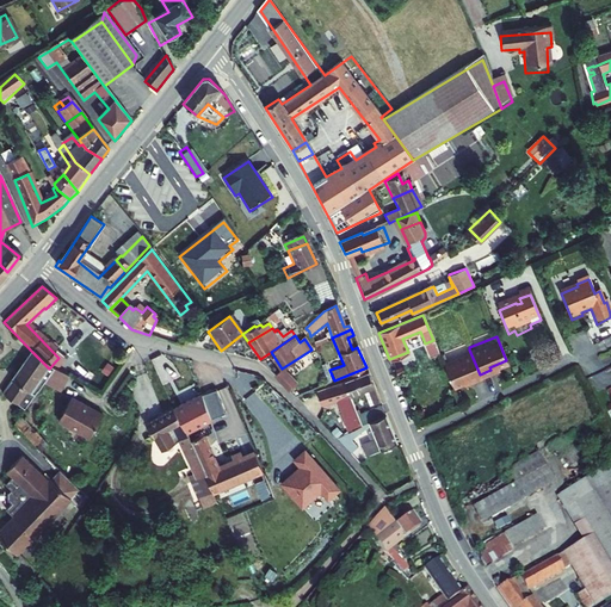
[(469,379),(480,375),(469,350),(442,360),(451,384),(468,378),(469,379)]
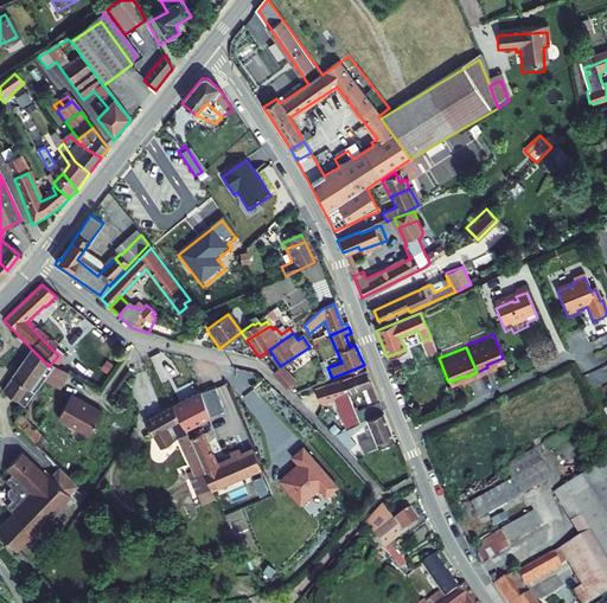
[(52,370),(49,366),(32,350),(27,357),(18,373),(14,377),(4,395),(8,398),(16,403),(26,410),(43,384),(52,370)]
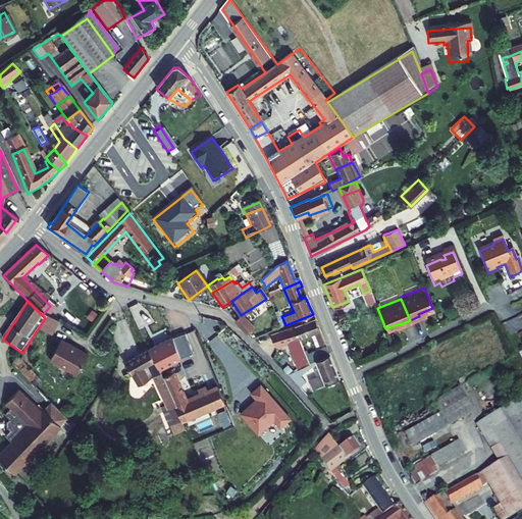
[(244,317),(241,315),(233,321),(247,334),(254,327),(244,317)]
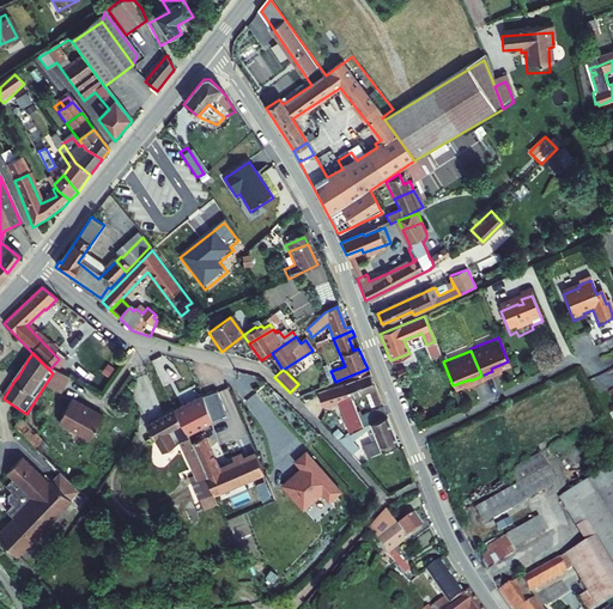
[(53,373),(43,388),(59,397),(70,382),(53,373)]
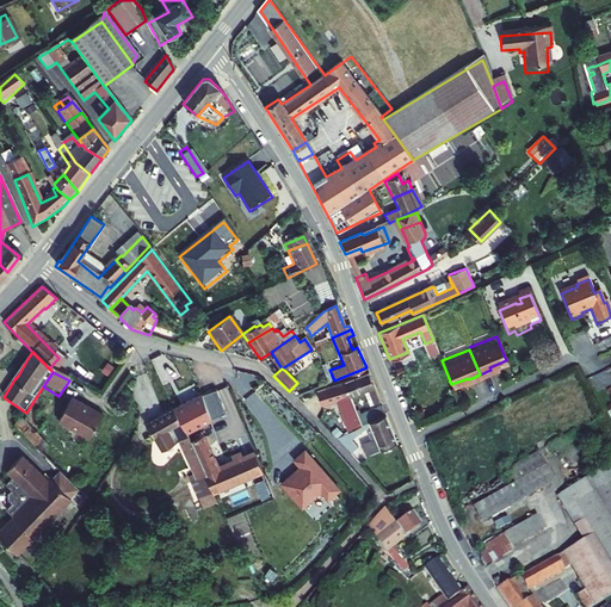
[(343,383),(344,384),(349,398),(363,391),(369,403),(377,400),(366,373),(343,383)]
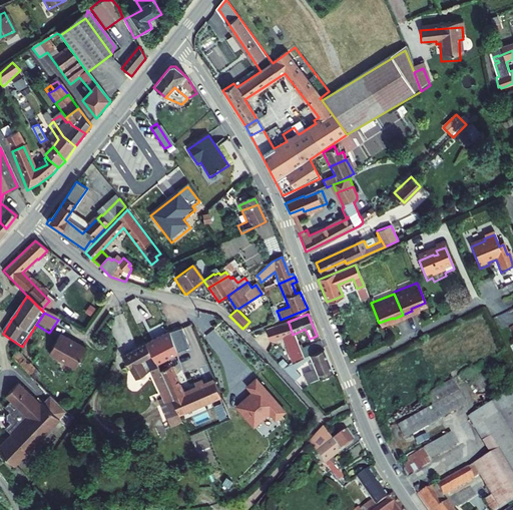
[(299,362),(303,360),(299,348),(293,335),(289,323),(264,332),(268,344),(282,339),(293,365),(299,362)]
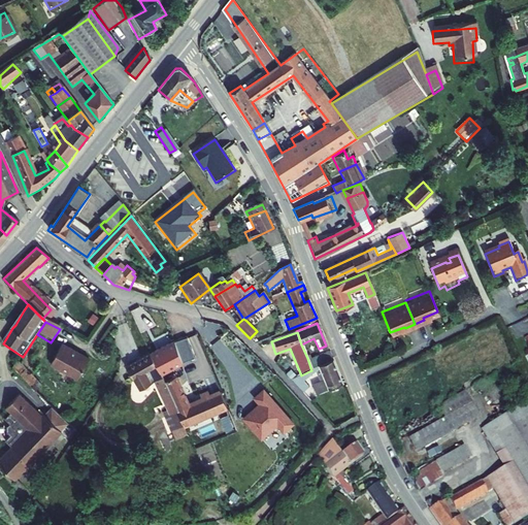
[(191,358),(182,338),(151,353),(160,373),(191,358)]
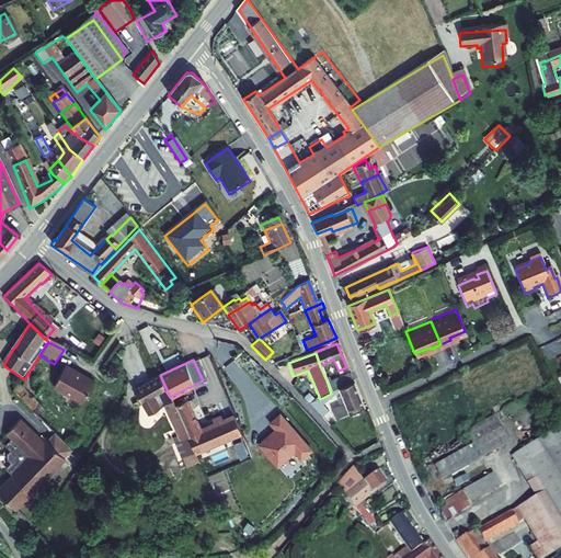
[(95,384),(67,367),(55,389),(83,405),(95,384)]
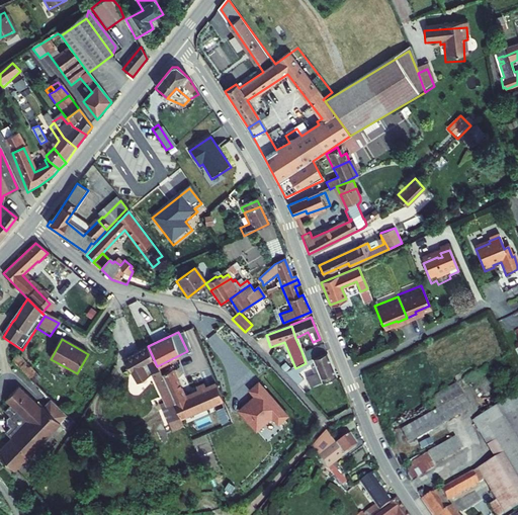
[(306,363),(311,360),(325,352),(321,343),(301,351),(306,363)]
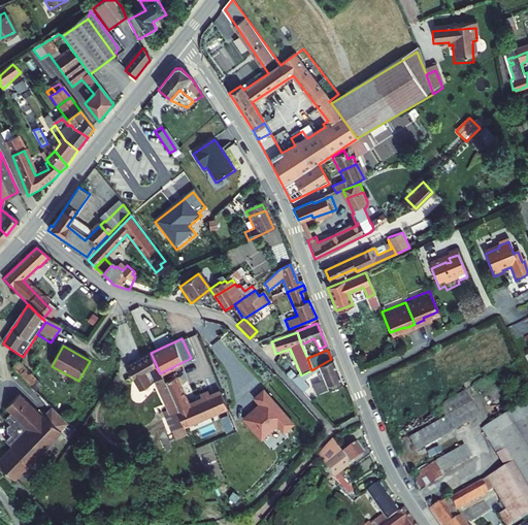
[(155,382),(169,415),(176,412),(163,381),(160,373),(151,353),(127,365),(138,389),(155,382)]
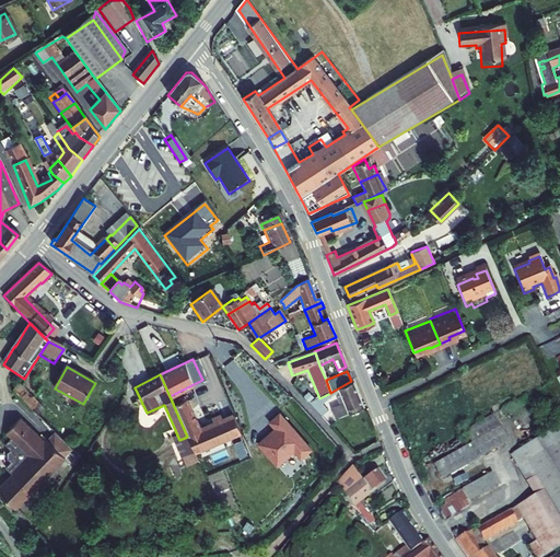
[(329,414),(333,421),(362,408),(351,381),(336,390),(339,398),(336,401),(340,408),(329,414)]
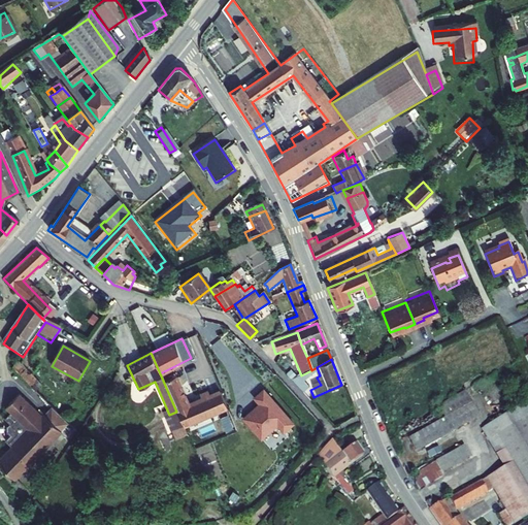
[(15,371),(40,395),(46,390),(19,363),(15,371)]
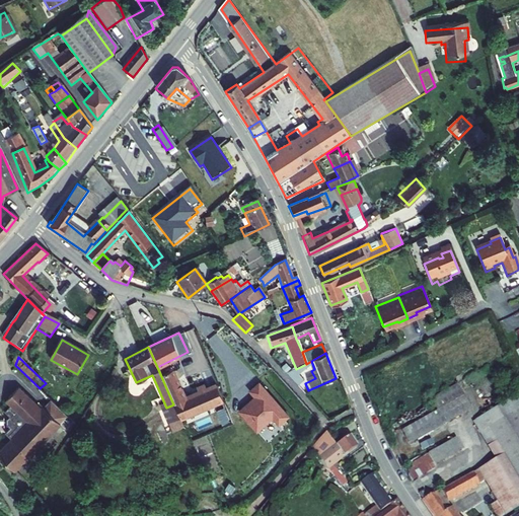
[(305,372),(302,366),(296,369),(285,376),(296,388),(302,384),(297,378),(305,372)]
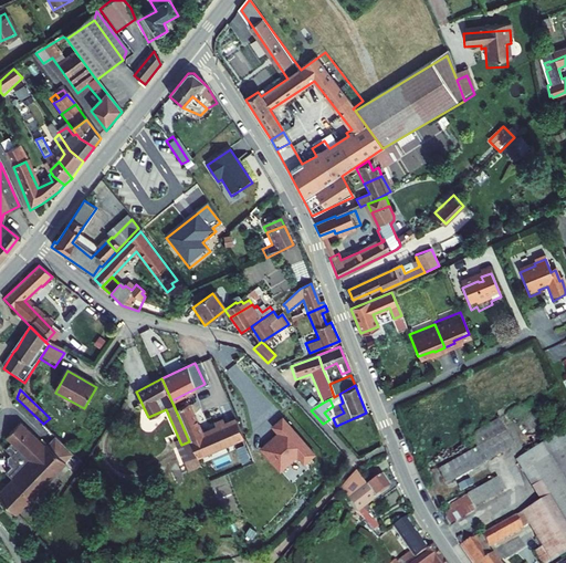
[(186,403),(175,408),(189,441),(197,457),(242,437),(234,421),(223,426),(221,421),(213,425),(216,429),(200,435),(186,403)]
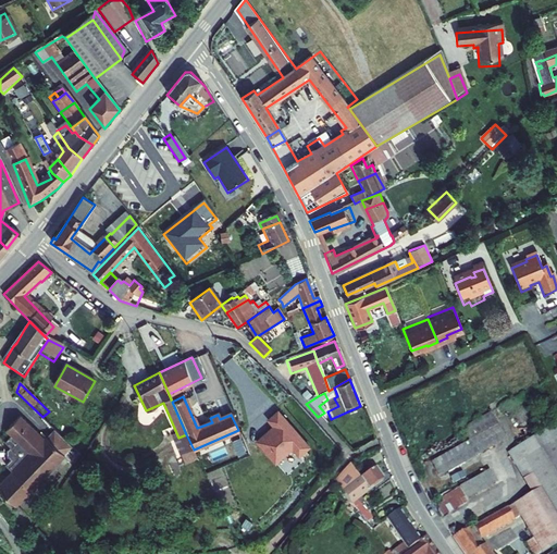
[(430,463),(437,476),(506,439),(492,413),(462,429),(469,442),(430,463)]
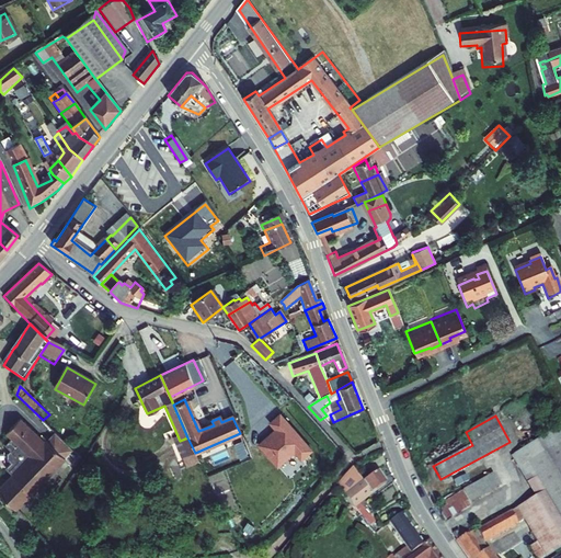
[(274,425),(279,431),(262,447),(276,462),(282,457),(286,463),(297,452),(304,459),(315,450),(283,417),(274,425)]
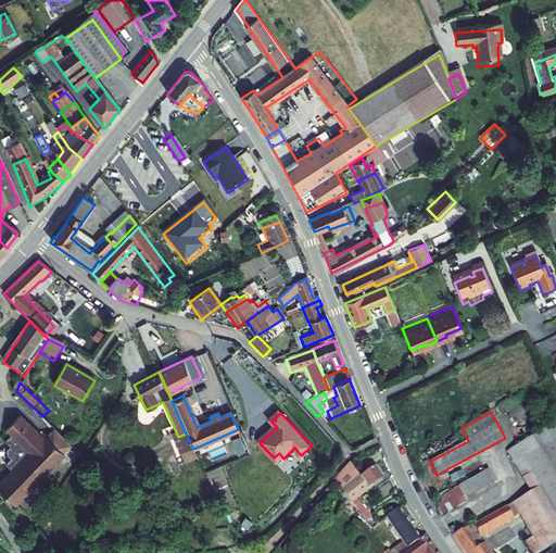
[(45,437),(22,415),(8,430),(12,435),(5,441),(11,445),(8,449),(8,456),(11,459),(5,464),(13,470),(0,484),(0,489),(17,506),(66,454),(65,453),(73,445),(54,427),(52,430),(47,436),(46,436),(45,437)]
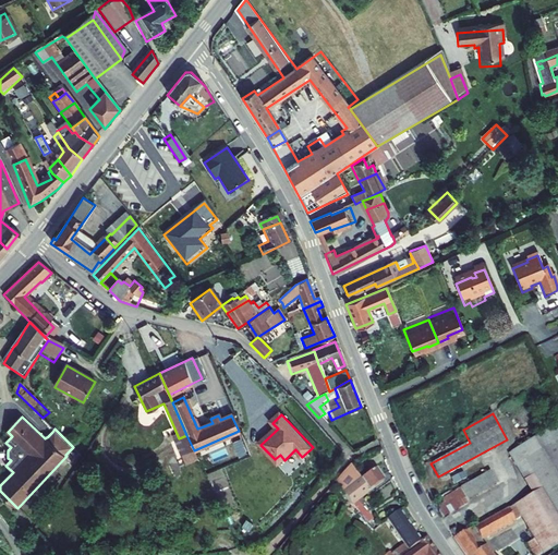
[(531,497),(521,503),(543,542),(546,541),(553,552),(557,549),(557,429),(557,427),(507,459),(531,497)]
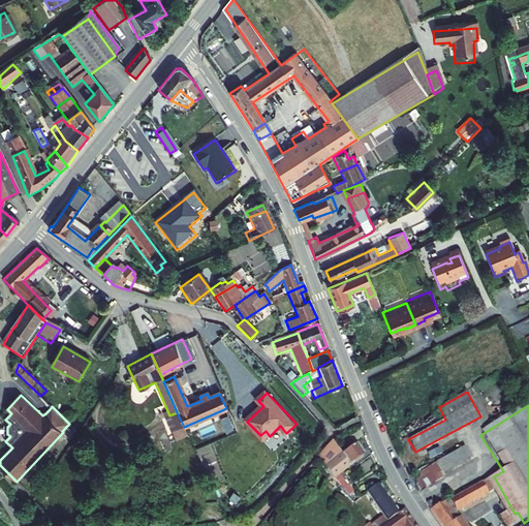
[(169,415),(164,418),(170,432),(183,427),(184,427),(177,412),(169,415)]
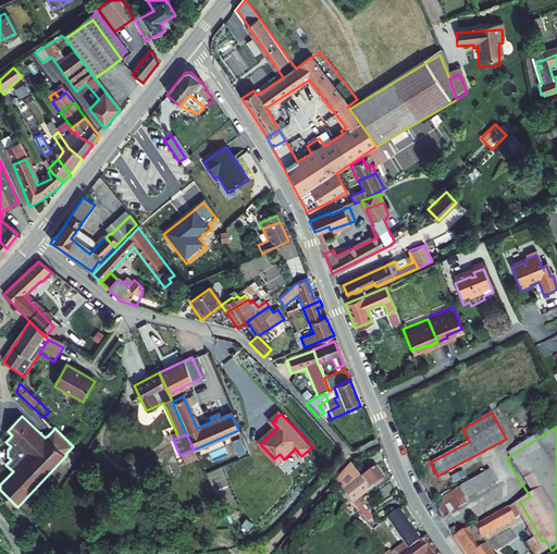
[(196,457),(193,450),(180,455),(183,463),(196,457)]
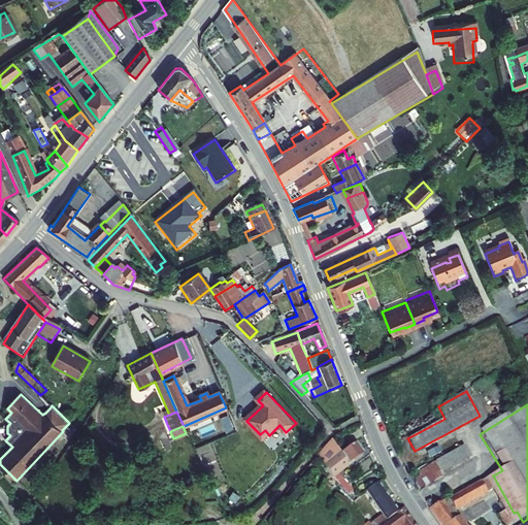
[(339,487),(347,496),(352,492),(338,474),(362,459),(354,447),(342,455),(334,445),(317,459),(331,478),(339,487)]
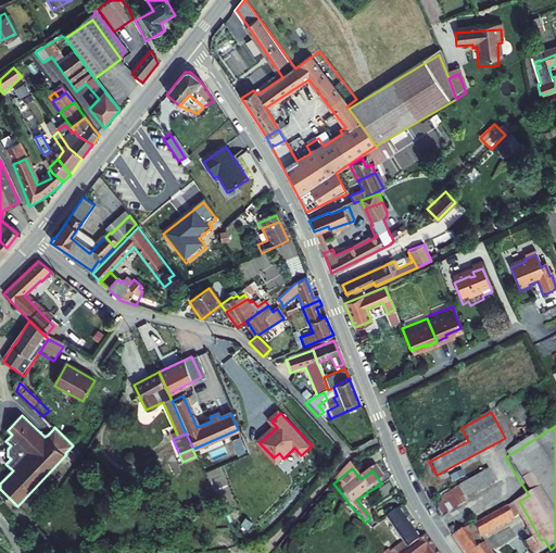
[(487,472),(432,505),(439,516),(493,484),(487,472)]
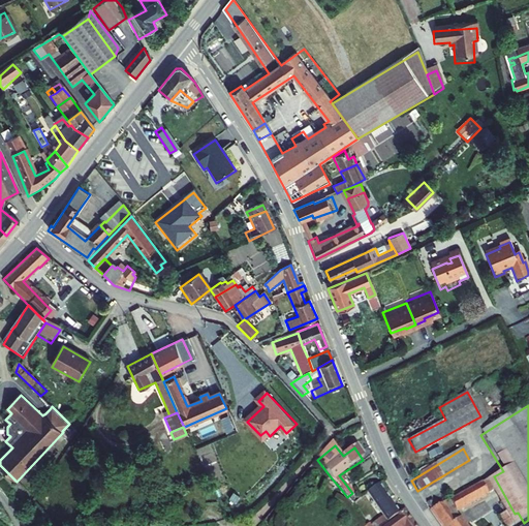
[(515,514),(494,476),(486,482),(492,493),(506,519),(515,514)]
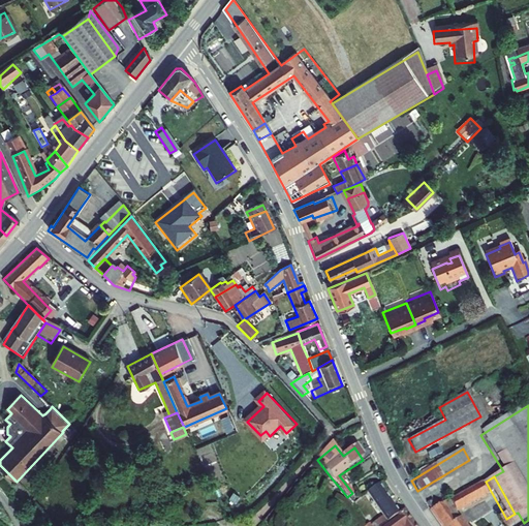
[(340,488),(332,478),(325,484),(334,493),(340,488)]
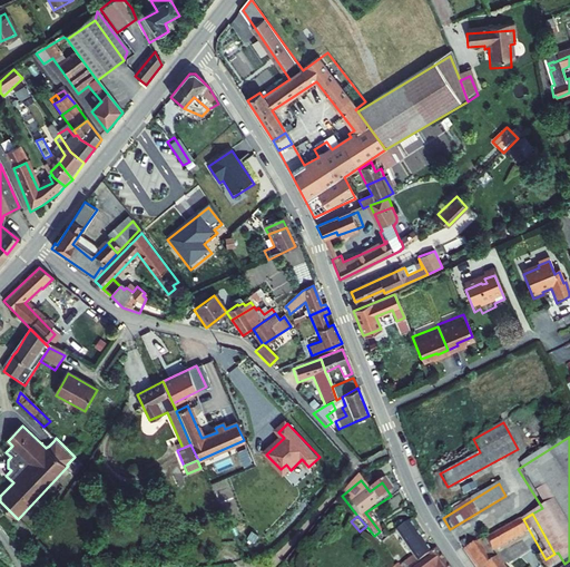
[(530,531),(523,519),(516,524),(522,536),(530,531)]
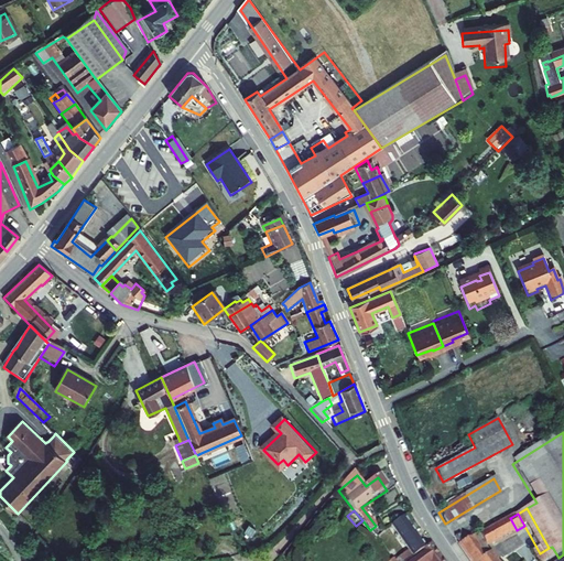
[(407,554),(399,560),(405,560),(423,549),(403,518),(389,528),(407,554)]
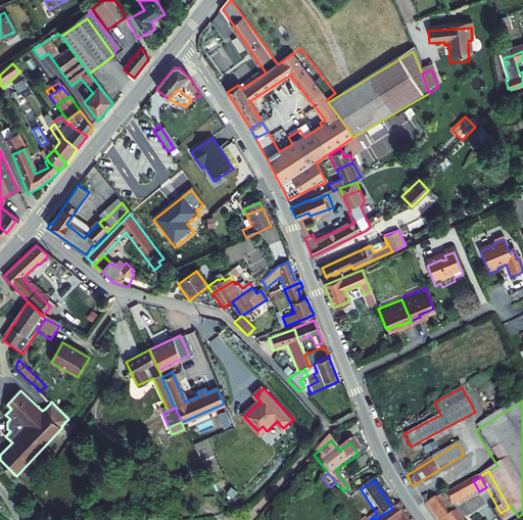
[(425,506),(435,519),(449,519),(456,516),(449,508),(479,491),(473,480),(442,498),(441,495),(425,506)]
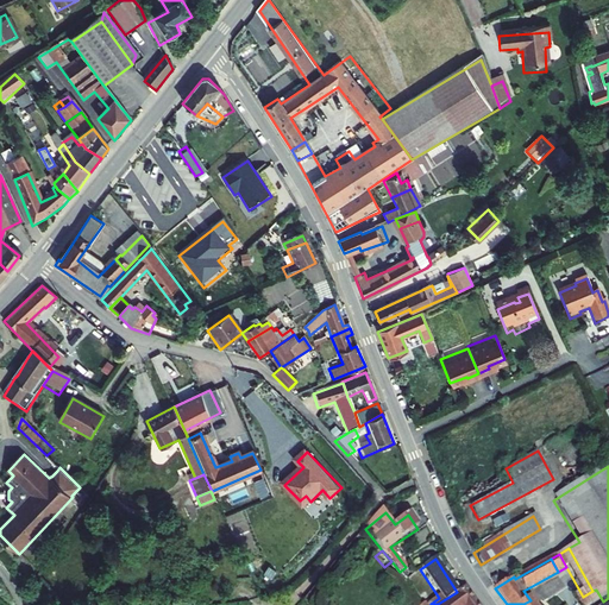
[(478,604),(466,586),(457,592),(438,604),(478,604)]
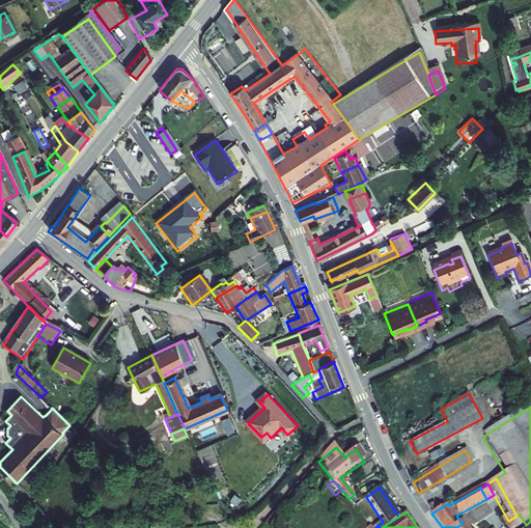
[(527,527),(526,525),(520,515),(516,516),(508,521),(501,527),(527,527)]
